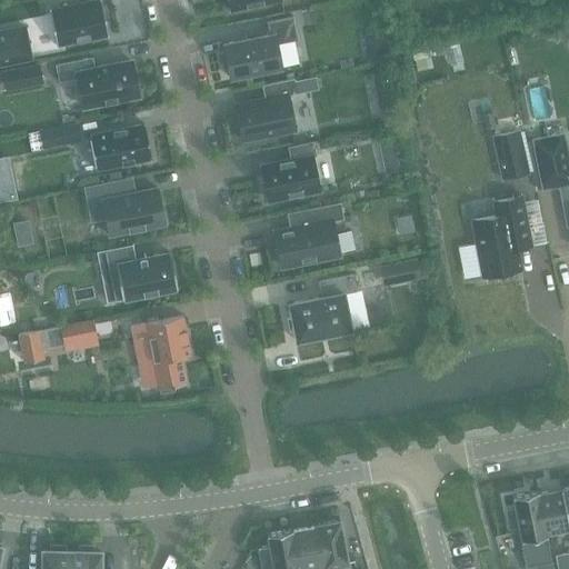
[(101,0),(96,0),(49,10),(57,46),(109,36),(101,0)]
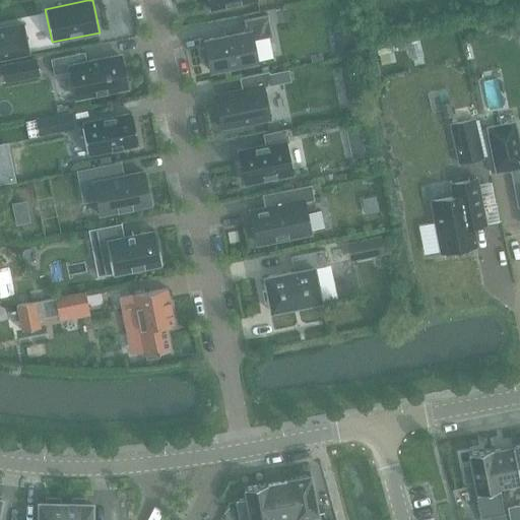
[(207,0),(210,9),(257,0),(207,0)]
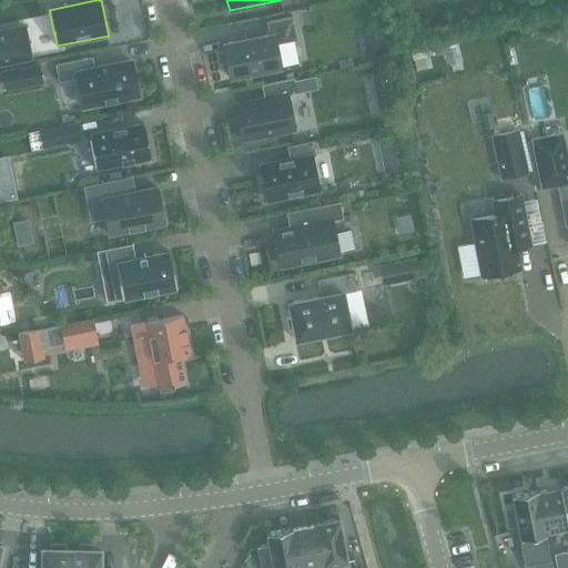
[(227,69),(230,78),(281,67),(276,44),(297,40),(292,17),(266,21),(269,34),(223,43),(224,52),(220,53),(223,70),(227,69)]
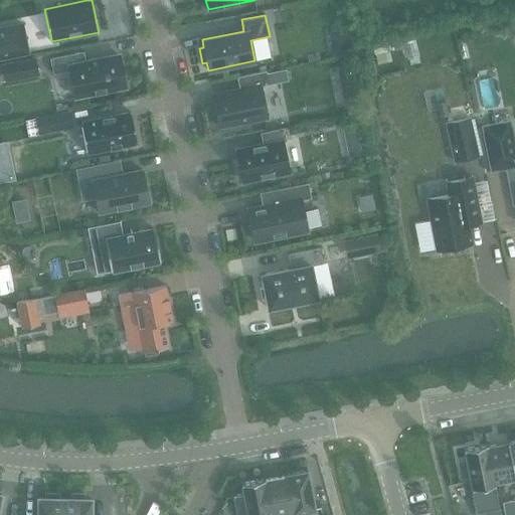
[(0,28),(0,57),(27,52),(22,24),(0,28)]
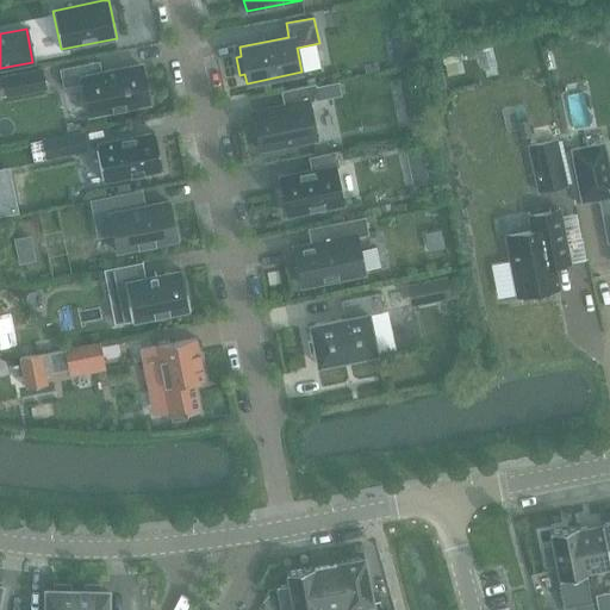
[(408,51),(392,54),(394,68),(410,64),(408,51)]
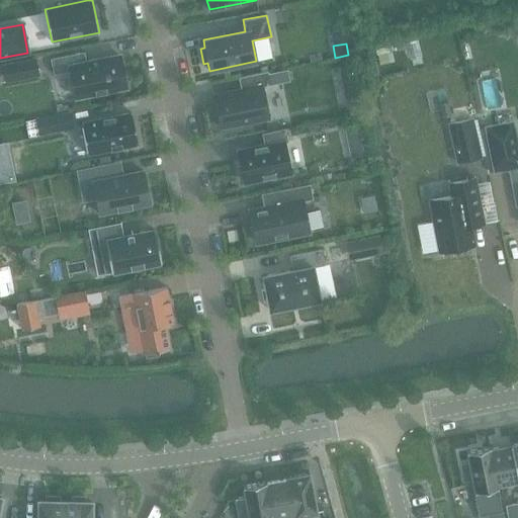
[(387,47),(374,50),(375,56),(376,56),(379,67),(393,64),(391,53),(389,53),(387,47)]
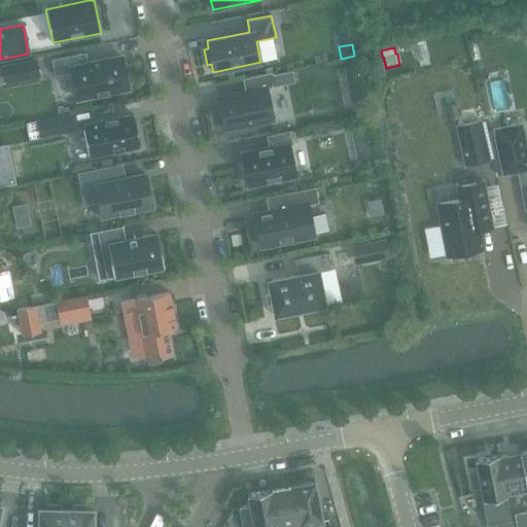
[(78,100),(128,90),(121,56),(88,63),(85,53),(51,60),(57,88),(75,84),(78,100)]
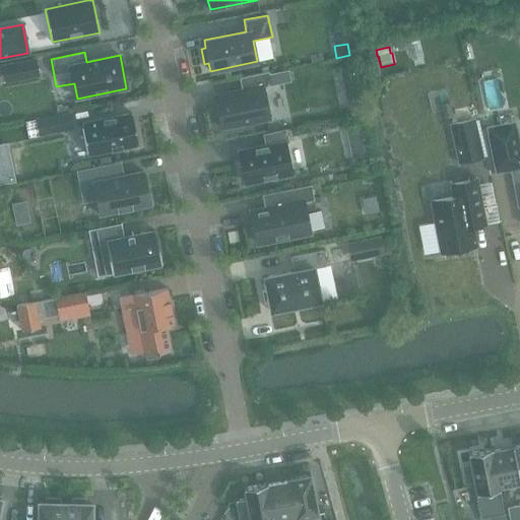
[(5,82),(39,75),(35,59),(2,66),(5,82)]
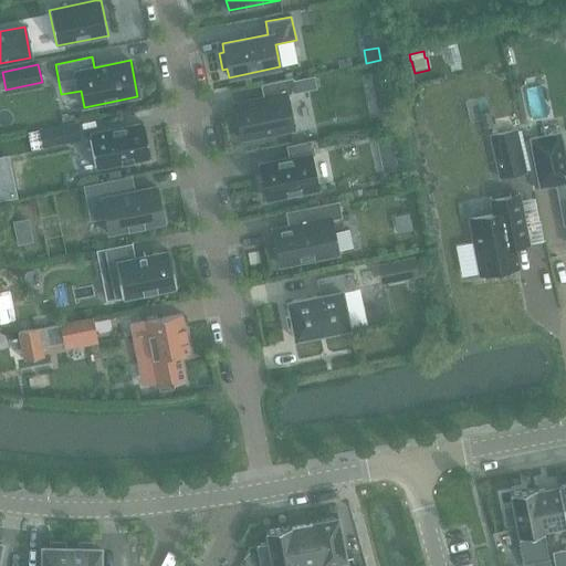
[(263,98),(234,104),(241,140),(293,129),(286,95),(295,93),(310,91),(315,90),(313,76),(293,81),(293,79),(261,85),(263,98)]
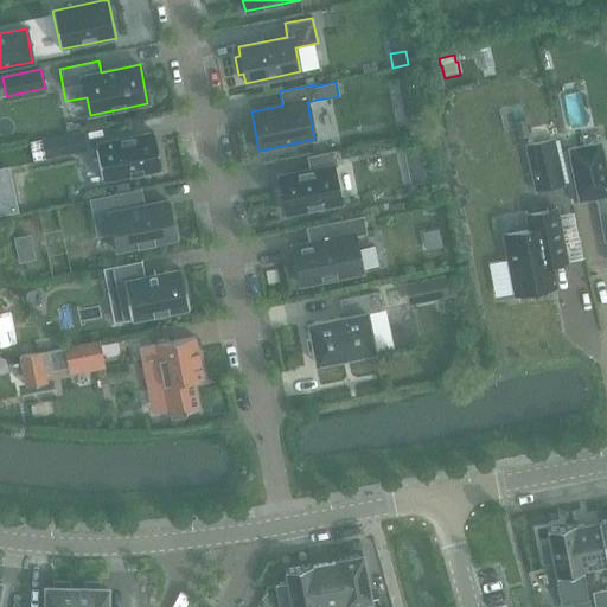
[(417,103),(403,107),(408,133),(423,129),(417,103)]
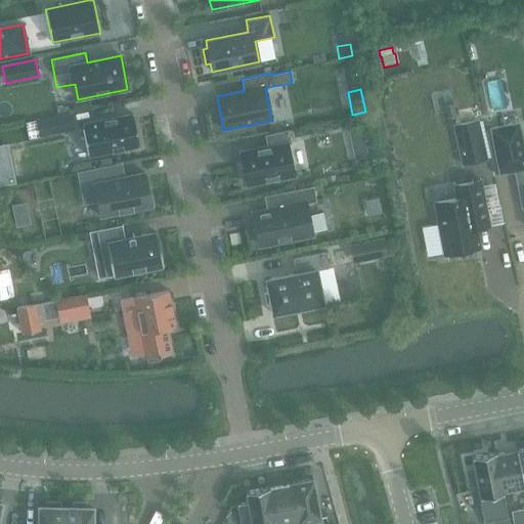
[(451,104),(443,106),(446,119),(454,117),(451,104)]
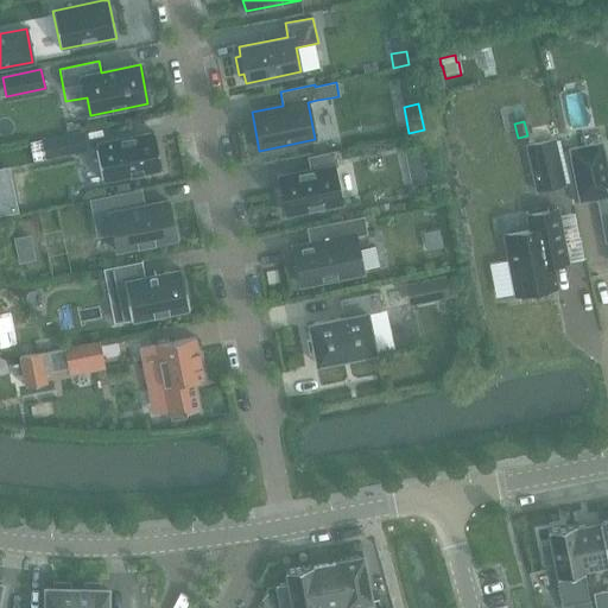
[(48,158),(84,151),(81,132),(44,139),(48,158)]
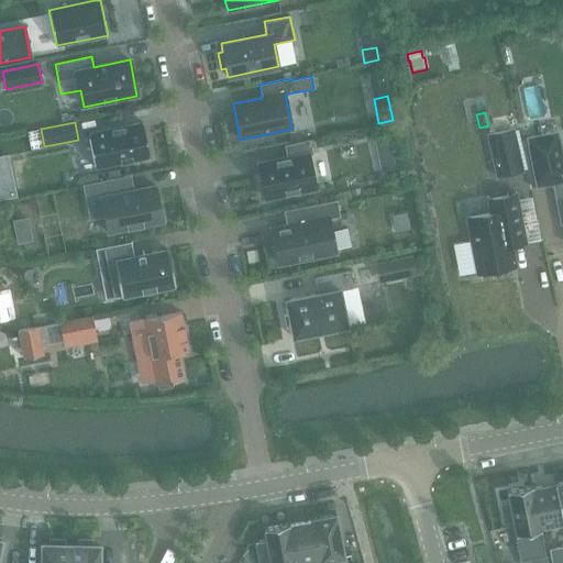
[(96,168),(150,157),(142,122),(88,133),(96,168)]
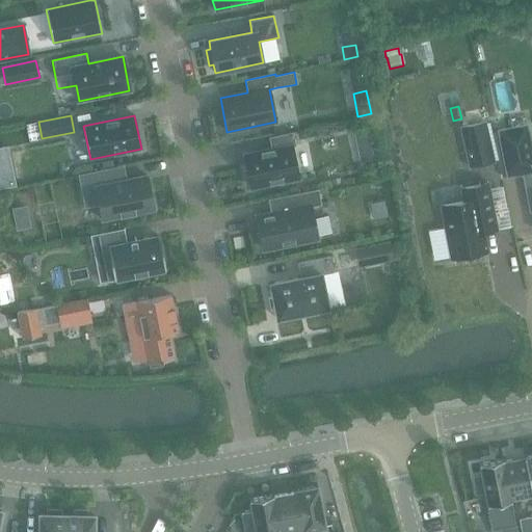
[(485,122),(459,127),(468,166),(494,160),(485,122)]
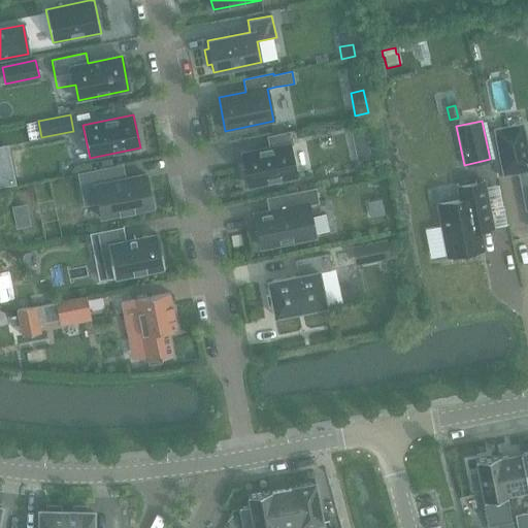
[(495,130),(503,174),(527,169),(527,155),(522,125),(495,130)]
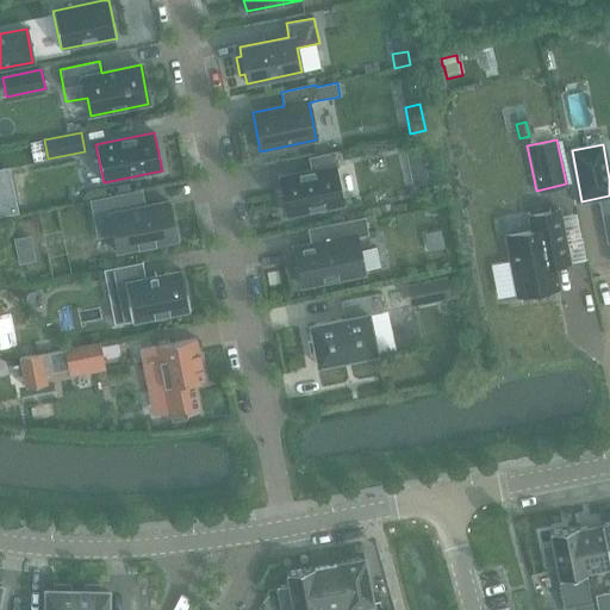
[(422,150),(405,154),(409,168),(425,165),(422,150)]
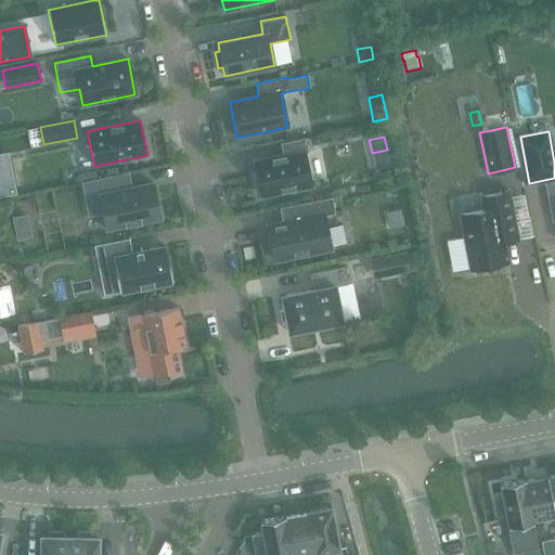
[(261,192),(262,196),(311,186),(305,154),(309,153),(306,139),(281,143),(283,156),(256,162),(258,178),(255,179),(257,192),(261,192)]
